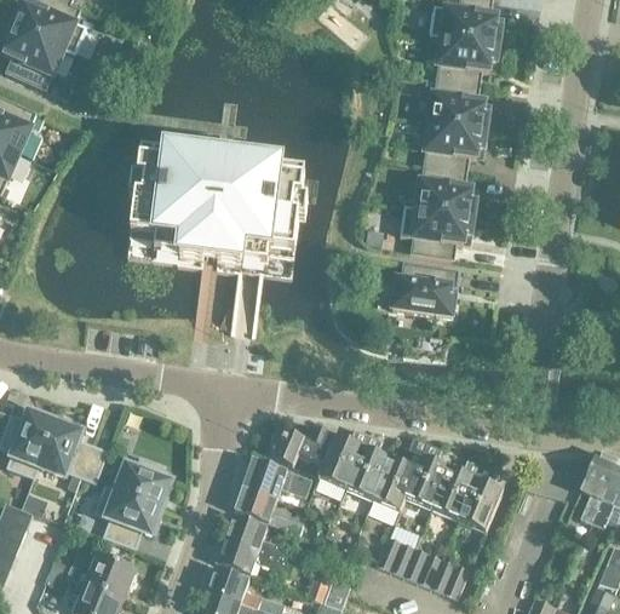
[(69,5),(58,0),(36,0),(34,5),(28,3),(24,12),(18,11),(11,27),(64,50),(63,51),(74,56),(86,28),(74,23),(80,10),(69,5)]
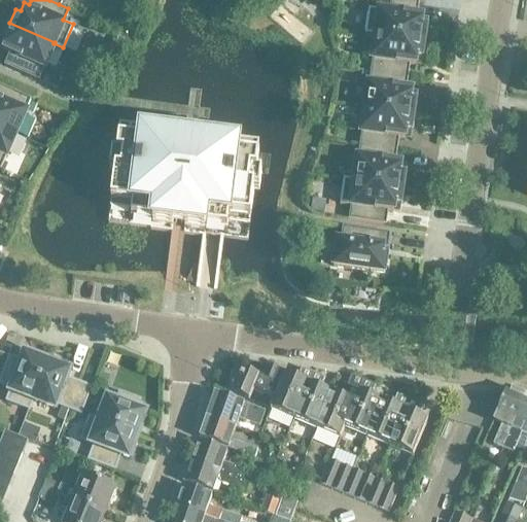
[(418,0),(390,0),(389,8),(367,5),(364,31),(375,32),(375,31),(423,38),(425,24),(420,23),(421,13),(416,12),(418,0)]
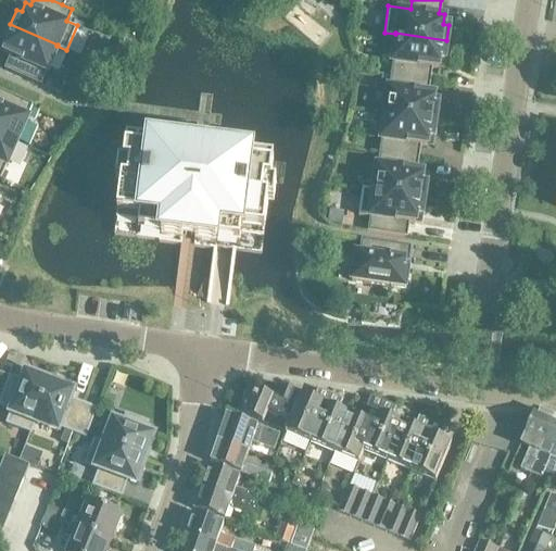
[(40,80),(46,67),(47,69),(57,46),(58,45),(10,24),(4,38),(9,40),(4,50),(10,52),(4,65),(40,80)]
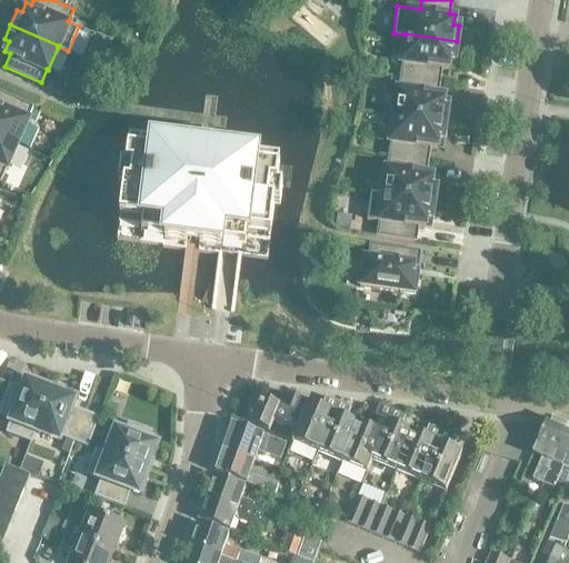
[(399,73),(439,79),(441,66),(447,67),(449,57),(453,57),(457,41),(405,33),(405,34),(400,60),(401,60),(399,73)]
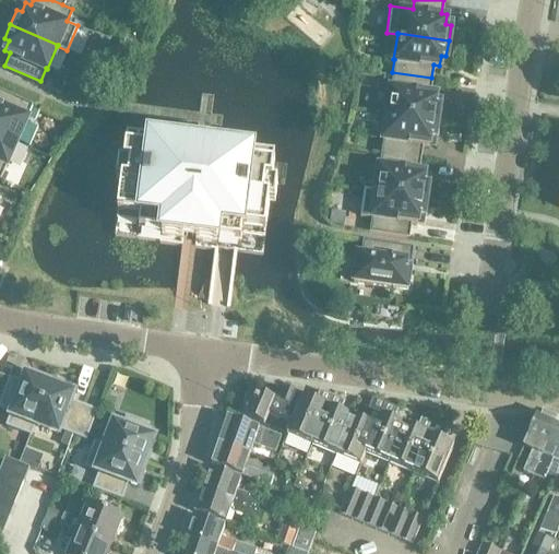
[(385,110),(437,118),(439,103),(433,102),(436,92),(430,91),(431,78),(392,72),(390,85),(385,110)]
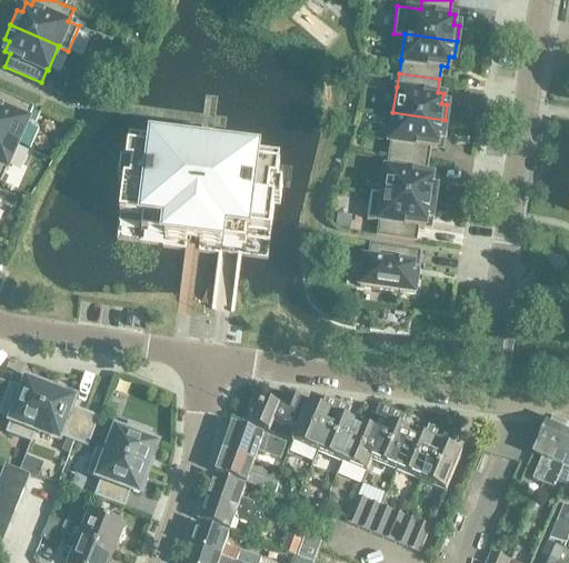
[(46,84),(62,91),(66,84),(49,77),(46,84)]
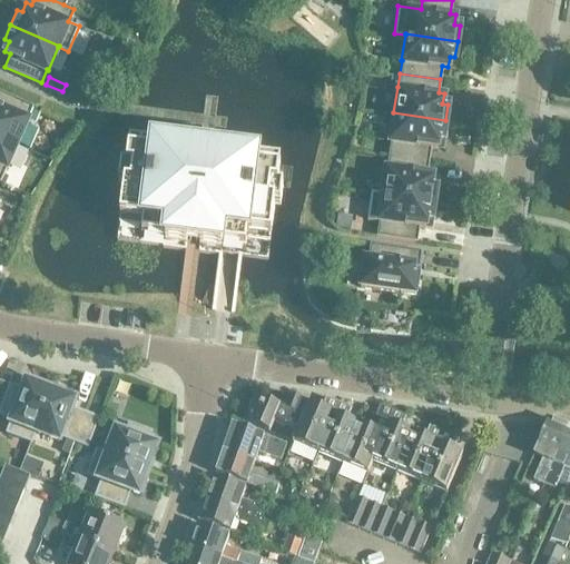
[(0,134),(17,141),(28,117),(27,117),(32,104),(0,88),(0,134)]
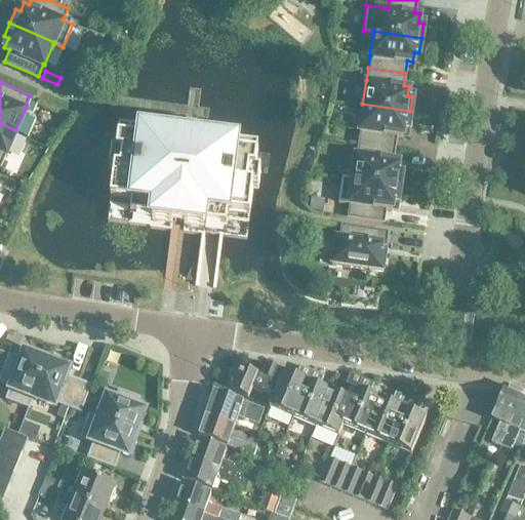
[(410,111),(362,104),(359,128),(358,141),(395,146),(396,133),(402,134),(403,125),(408,126),(410,111)]
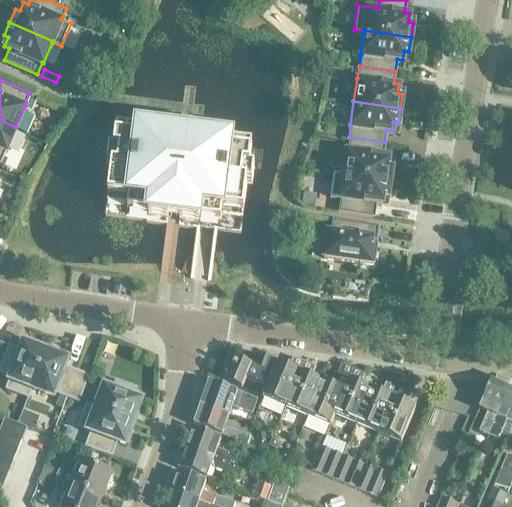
[(15,127),(0,120),(0,159),(5,148),(6,149),(15,127)]
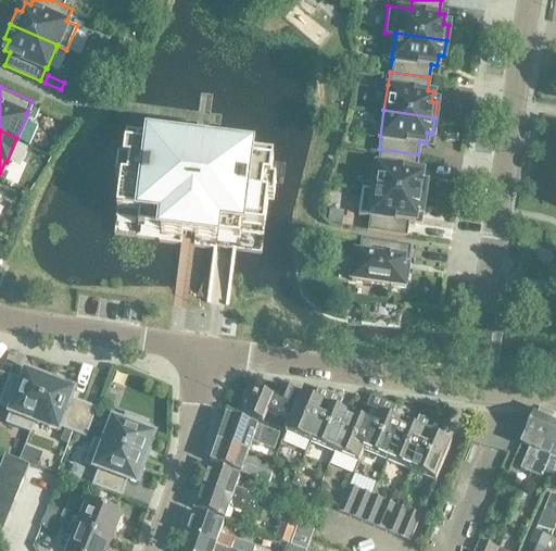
[(202,143),(193,142),(166,139),(127,135),(115,228),(161,235),(161,236),(187,239),(216,243),(216,242),(226,243),(262,248),(275,153),(202,143)]
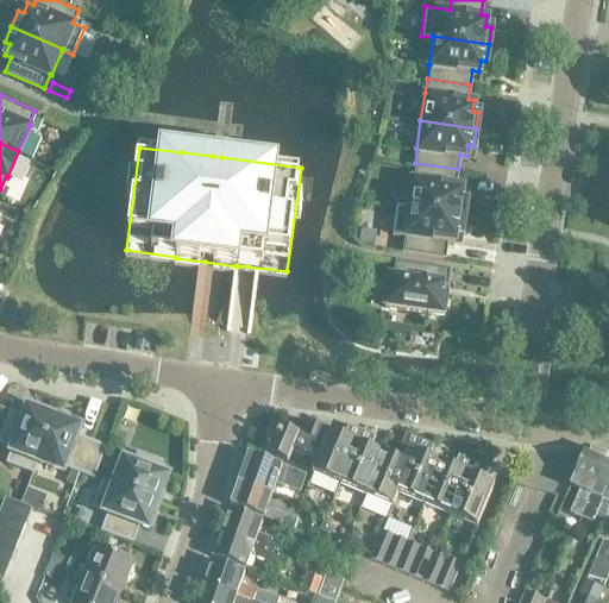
[(458,169),(415,163),(413,177),(412,177),(408,203),(407,205),(463,213),(465,196),(460,195),(462,184),(456,183),(458,169)]
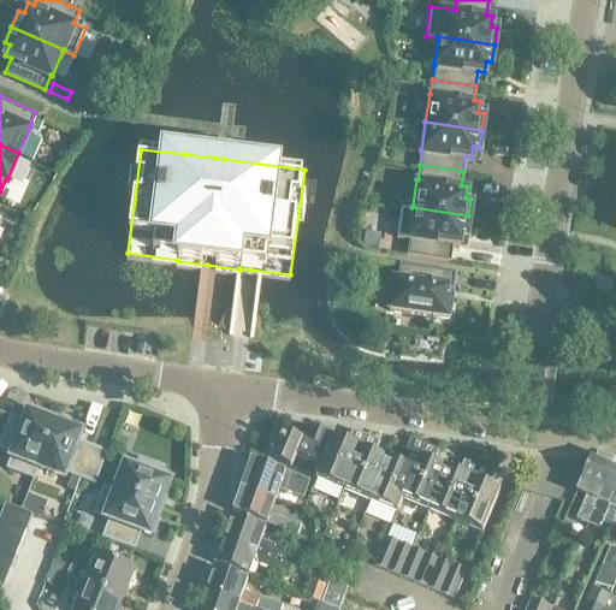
[(407,252),(450,258),(452,242),(458,243),(460,232),(466,234),(468,215),(412,207),(413,206),(401,205),(396,234),(409,236),(407,252)]
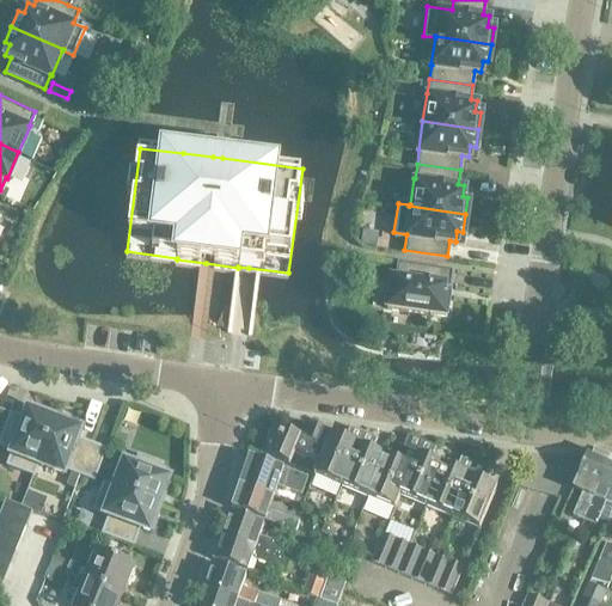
[(452,267),(397,258),(395,274),(390,274),(385,304),(445,313),(448,293),(444,292),(445,283),(450,285),(452,267)]
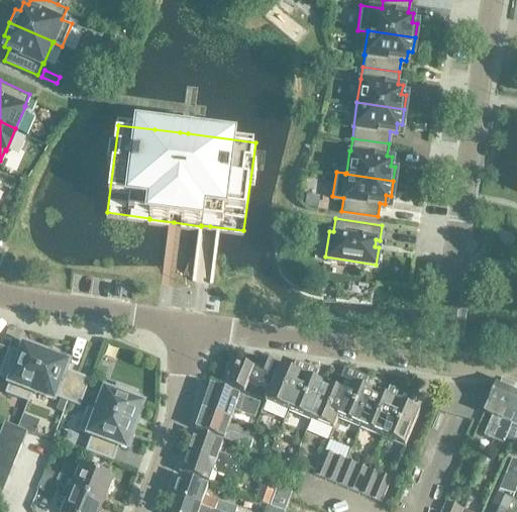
[(9,345),(0,370),(0,371),(12,376),(7,389),(29,398),(33,388),(32,388),(46,350),(24,342),(21,349),(9,345)]
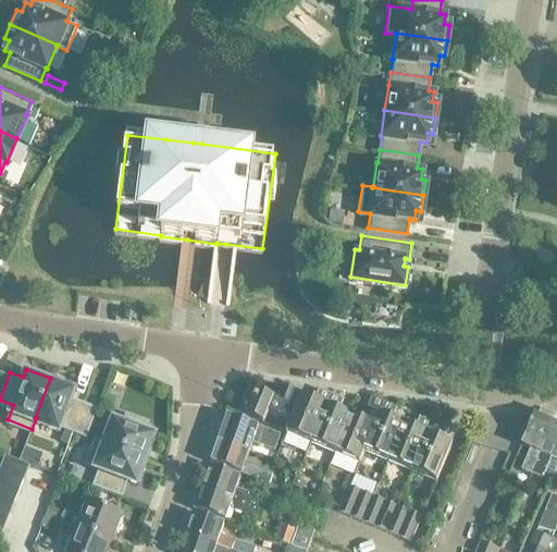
[(0,384),(4,387),(9,373),(0,369),(0,384)]
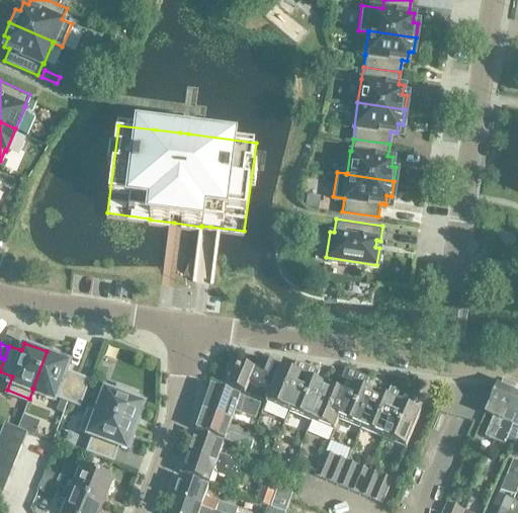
[(69,359),(47,351),(32,389),(33,389),(55,397),(56,394),(68,398),(78,371),(66,367),(69,359)]
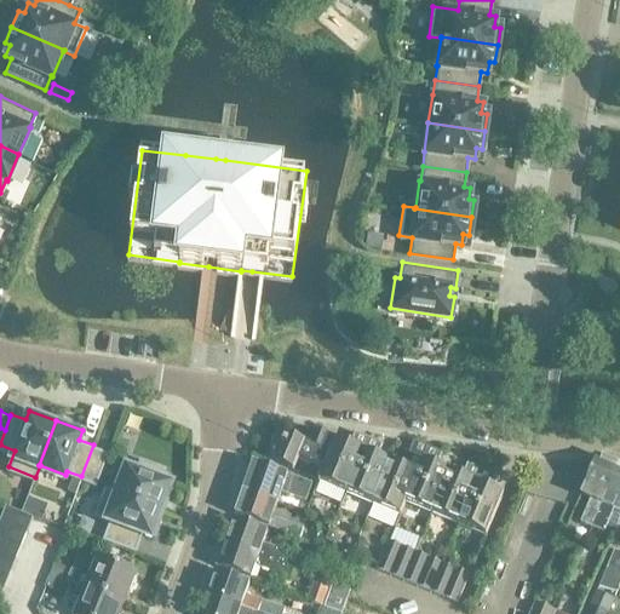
[(264,454),(292,466),(298,453),(323,464),(336,436),(308,424),(303,437),(276,426),(264,454)]
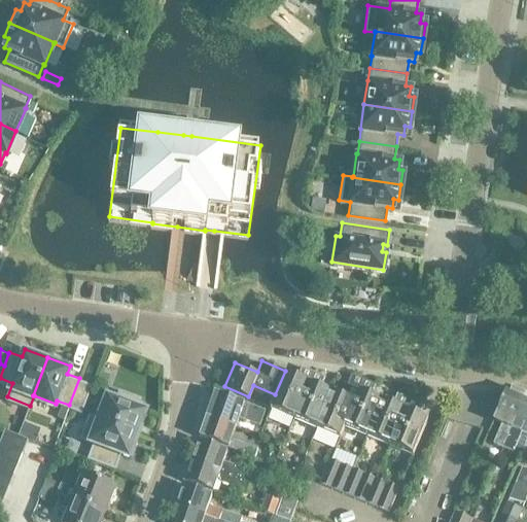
[(285,371),(275,394),(270,406),(293,415),(313,369),(302,364),(301,366),(303,366),(297,376),(285,371)]
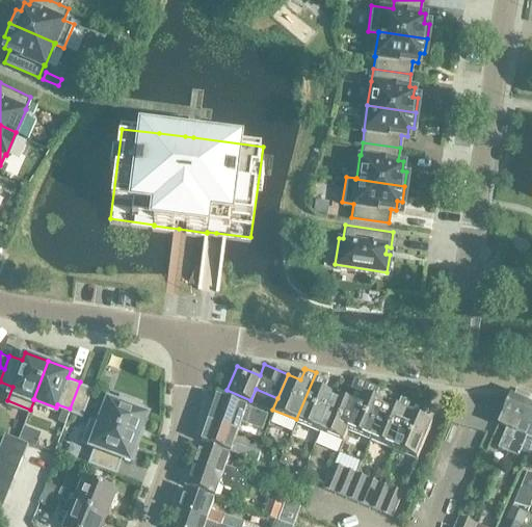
[(316,372),(296,419),(319,428),(334,393),(321,388),(325,377),(327,378),(327,377),(316,372)]
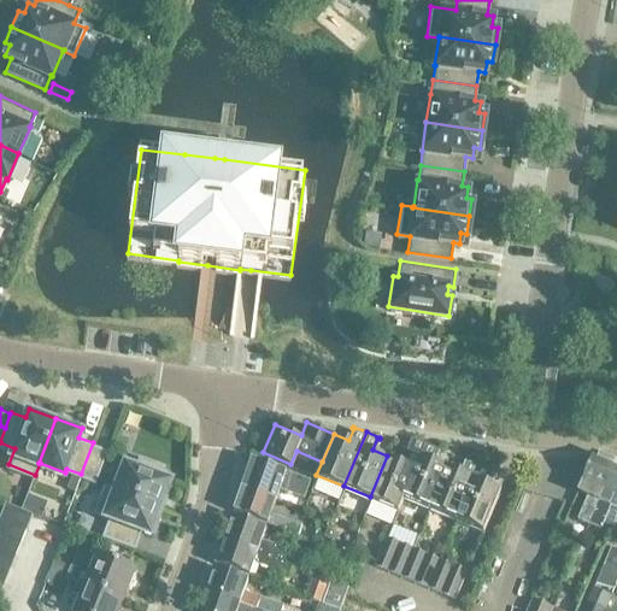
[(387,456),(370,497),(398,509),(403,495),(425,440),(411,435),(405,448),(407,450),(401,462),(387,456)]
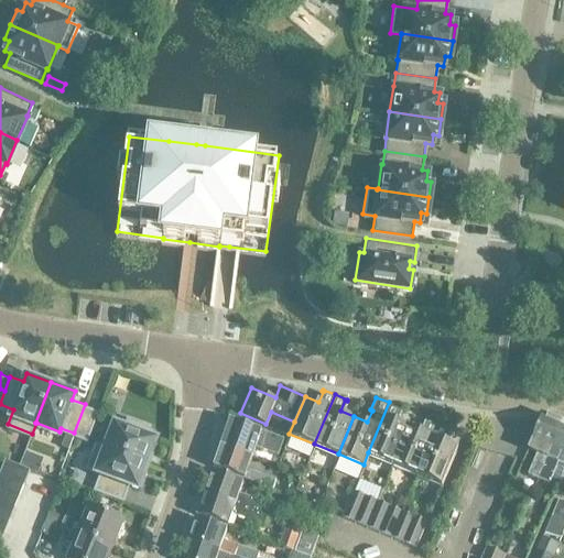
[(389,402),(368,452),(392,462),(408,425),(394,418),(399,408),(401,408),(401,407),(389,402)]
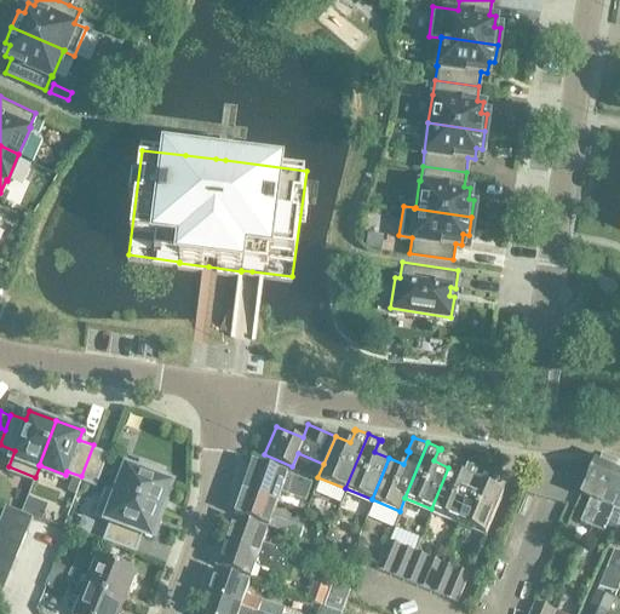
[(93,445),(81,476),(97,482),(110,451),(93,445)]
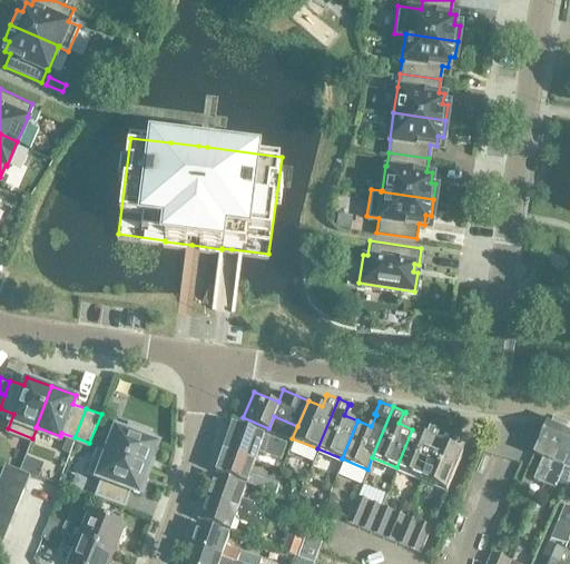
[(544,481),(569,421),(562,417),(561,421),(548,415),(533,451),(542,454),(533,476),(544,481)]
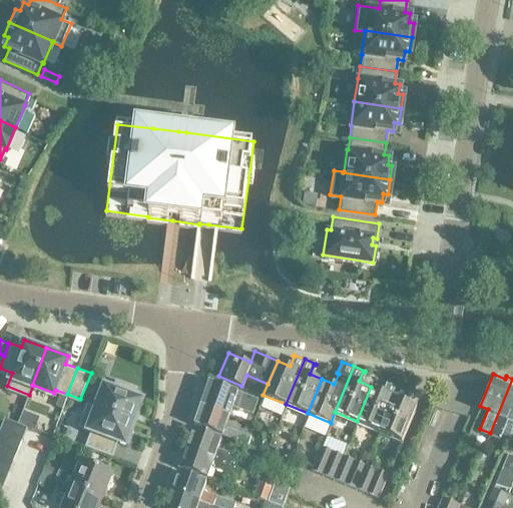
[(105,383),(97,404),(96,405),(134,419),(142,397),(134,394),(137,385),(116,377),(113,386),(105,383)]
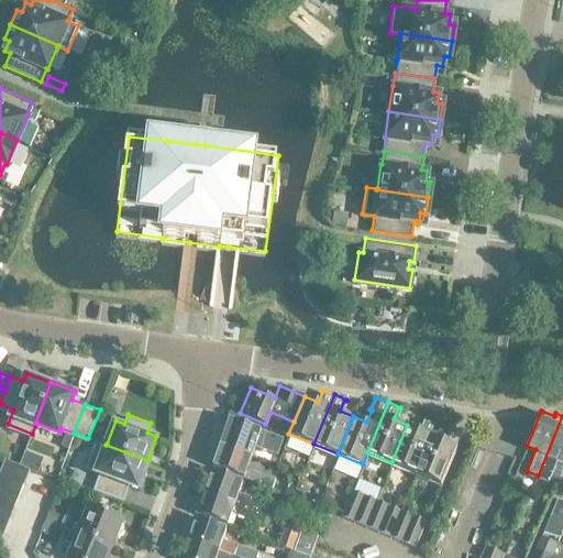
[(230,415),(220,441),(251,452),(254,442),(277,451),(283,435),(230,415)]
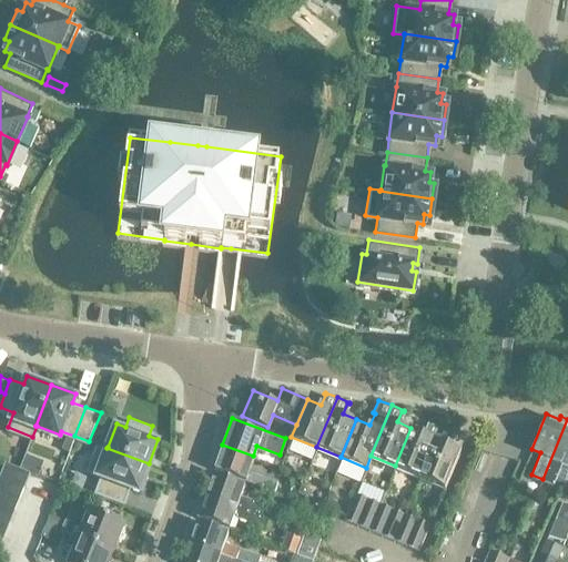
[(567,418),(567,419),(543,479),(553,483),(561,461),(567,463),(567,418)]
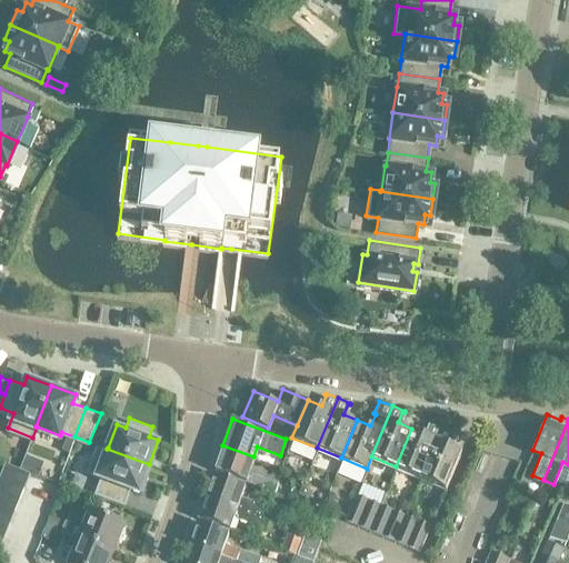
[(411,429),(396,466),(420,476),(441,426),(429,421),(428,422),(430,423),(426,434),(411,429)]
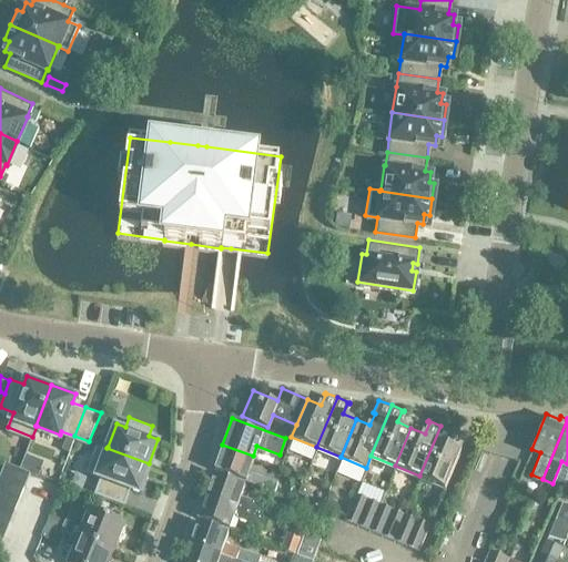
[(445,487),(460,448),(447,442),(452,431),(453,432),(454,431),(440,426),(419,476),(445,487)]
